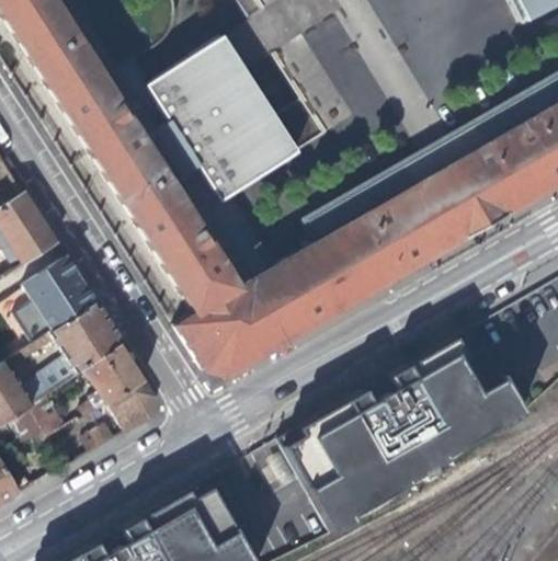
[(557,75),(303,220),(316,243),(340,229),(364,270),(341,283),(353,302),(487,228),(557,186),(557,0),(0,0),(0,9),(194,310),(269,270),(226,201),(300,151),(225,35),(149,84),(133,56),(116,67),(70,0),(557,0),(557,75)]
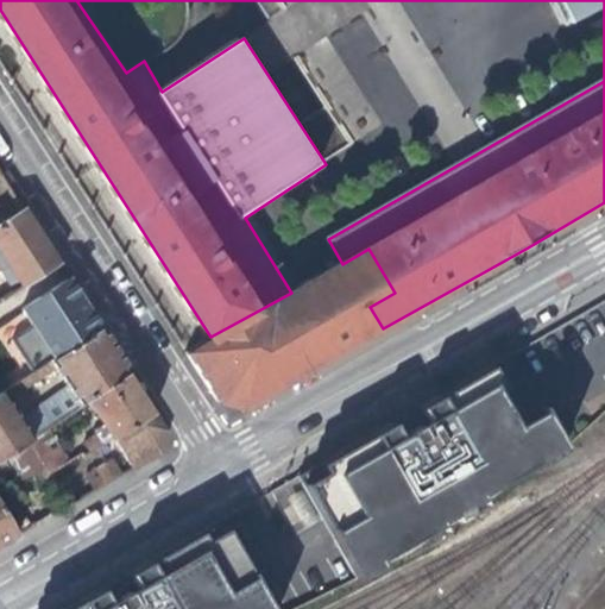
[(604,0),(552,0),(566,27),(604,7),(604,0)]
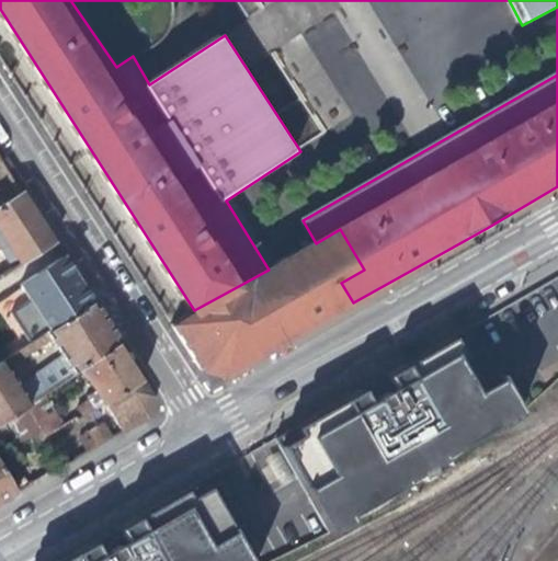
[(0,253),(11,273),(55,244),(41,220),(23,195),(23,194),(0,207),(0,253)]
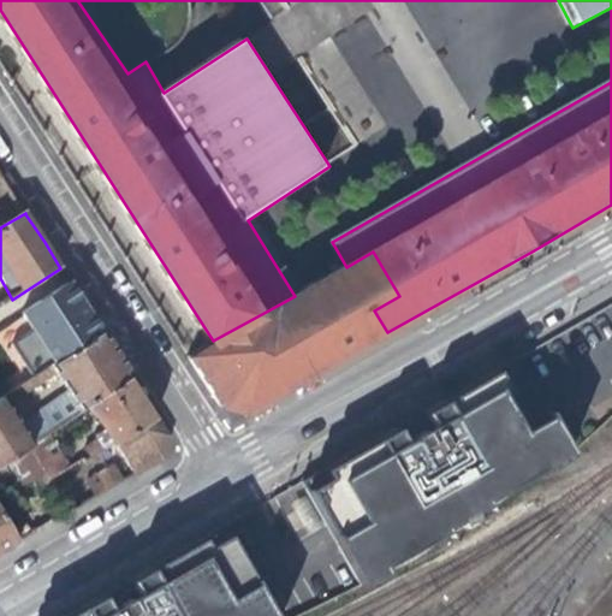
[(284,394),(387,332),(374,311),(399,296),(373,252),(346,267),(295,296),(213,341),(190,356),(226,407),(251,412),(284,394)]
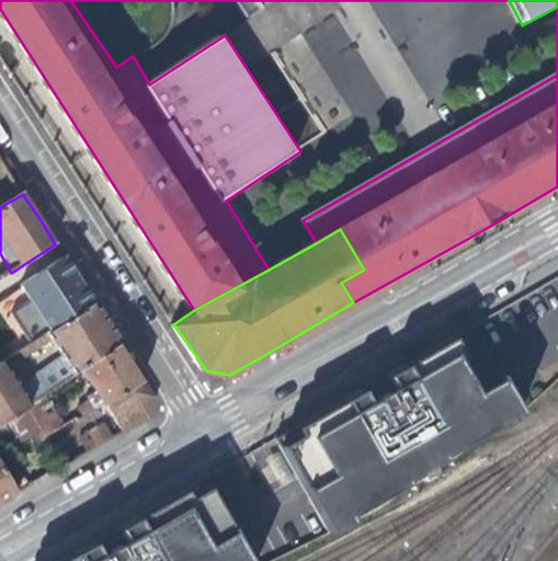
[(8,315),(26,345),(47,331),(92,300),(64,258),(53,265),(21,285),(30,298),(8,315)]
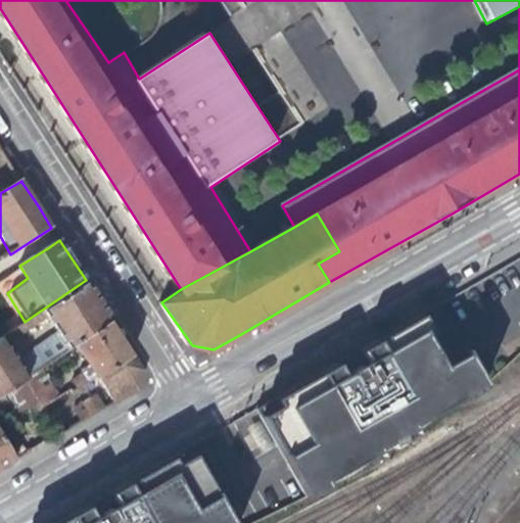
[(98,299),(86,280),(44,308),(48,315),(58,332),(68,347),(74,346),(110,320),(105,312),(100,303),(98,299)]
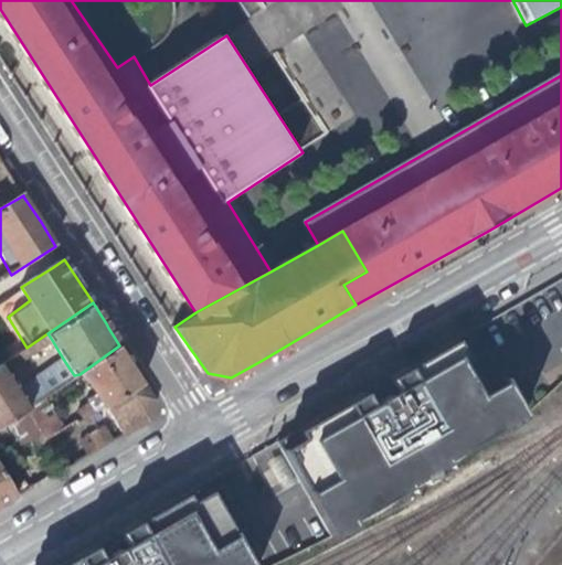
[(52,340),(48,333),(27,348),(3,363),(9,370),(52,340)]
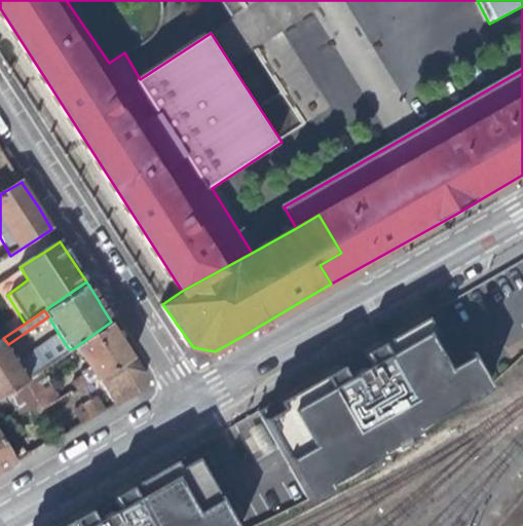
[(362,357),(261,414),(308,495),(492,391),(462,340),(451,347),(437,314),(362,357)]
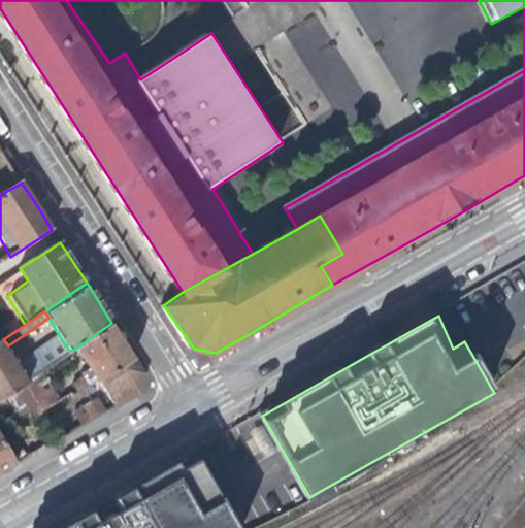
[(101,381),(135,358),(122,339),(111,323),(74,350),(96,383),(101,381)]
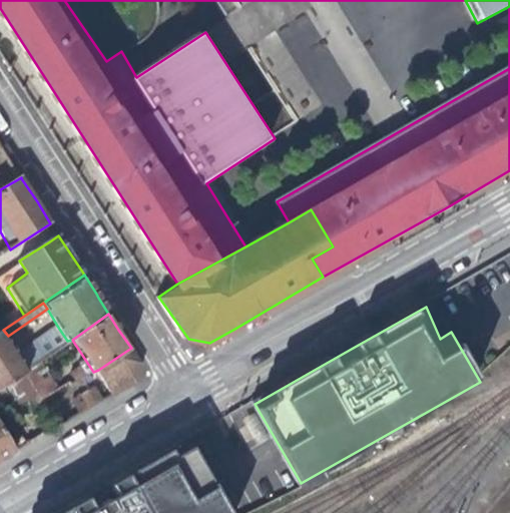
[(67,341),(57,326),(18,352),(28,367),(36,362),(67,341)]
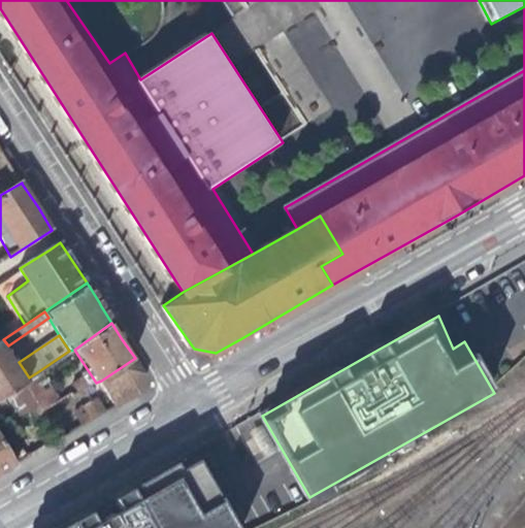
[(0,396),(20,384),(29,377),(19,362),(8,345),(3,339),(0,341),(0,396)]
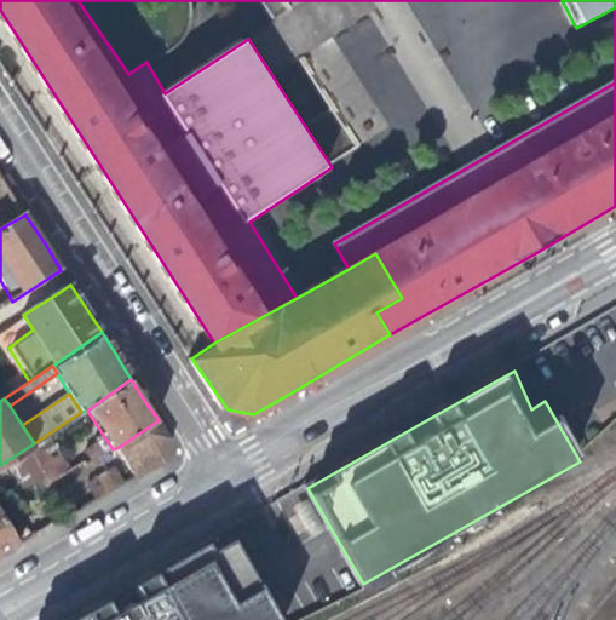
[(159,420),(119,447),(139,477),(163,463),(166,451),(168,440),(159,420)]
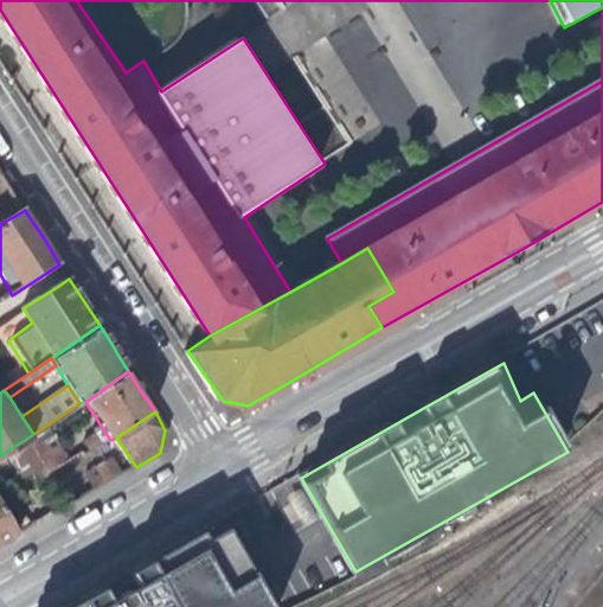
[(63,461),(43,428),(33,434),(23,441),(39,470),(43,474),(63,461)]
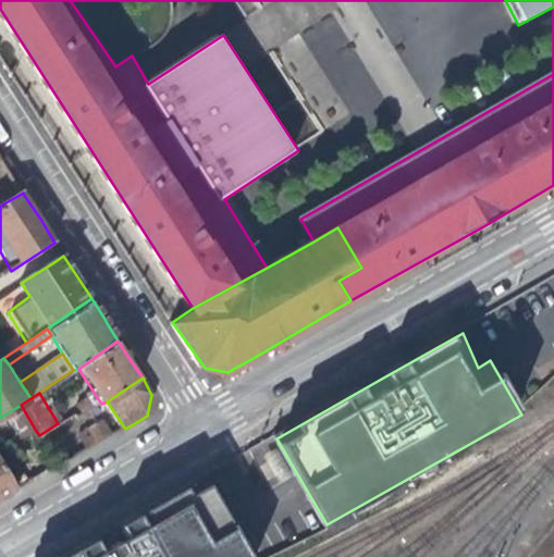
[(0,452),(36,431),(21,405),(0,418),(0,452)]
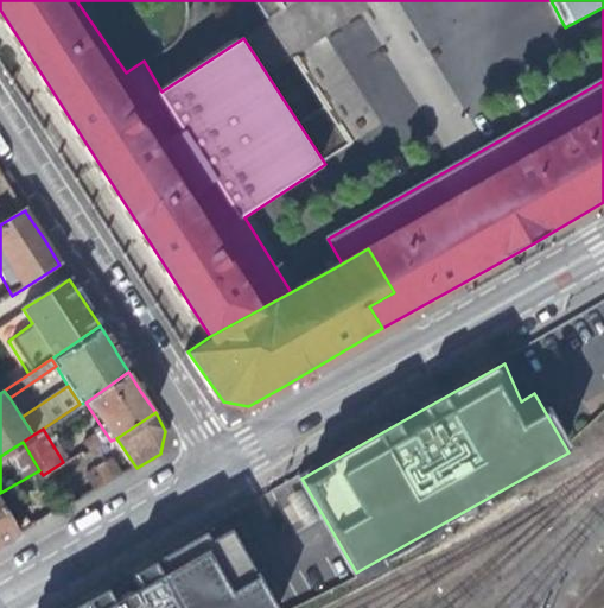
[(81,475),(91,494),(120,477),(108,460),(81,475)]
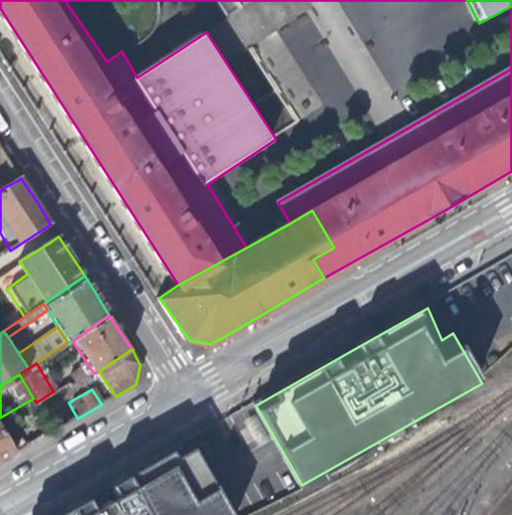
[(0,462),(15,454),(0,427),(0,462)]
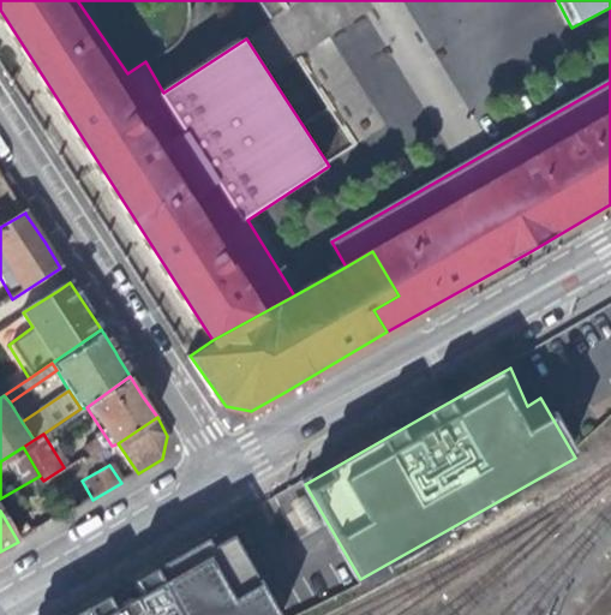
[(137,580),(76,614),(276,614),(249,566),(233,574),(214,537),(137,580)]
